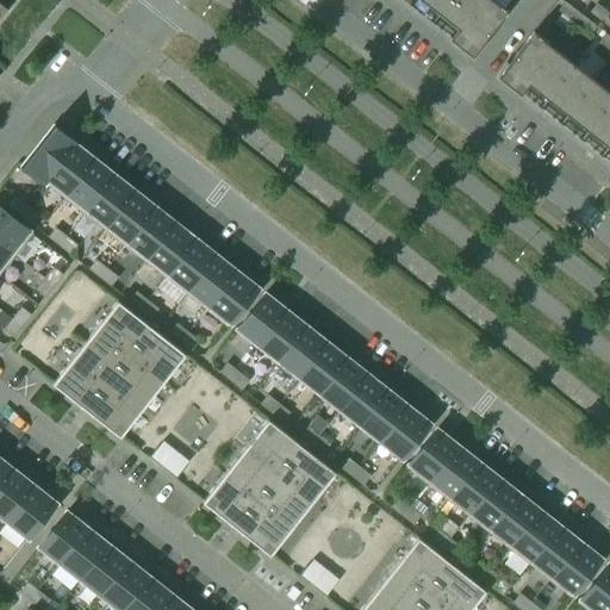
[(430,23),(447,0),(415,0),(410,7),(430,23)]
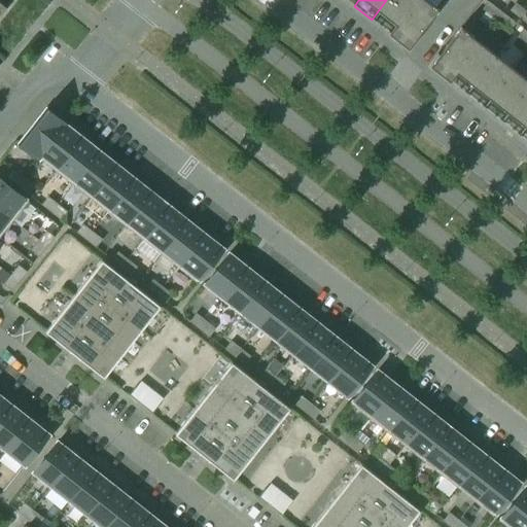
[(389,34),(415,0),(386,0),(372,20),(389,34)]
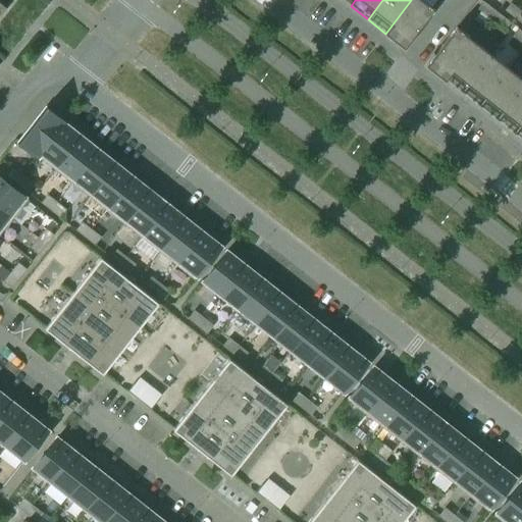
[(404,48),(433,9),(421,0),(411,0),(385,34),(404,48)]
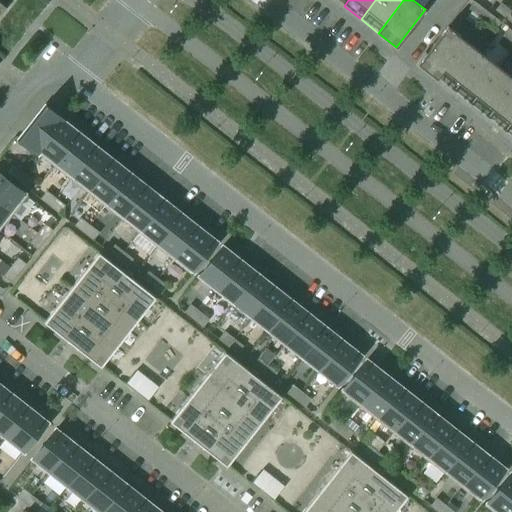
[(481,19),(487,12),(473,1),(468,9),(481,19)]
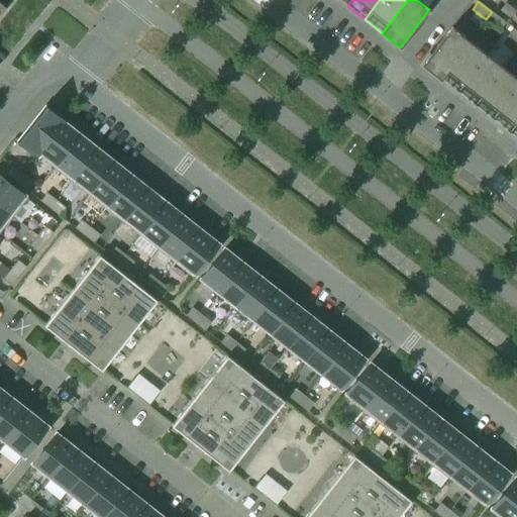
[(516,14),(516,12),(505,3),(499,10),(513,20),(516,14)]
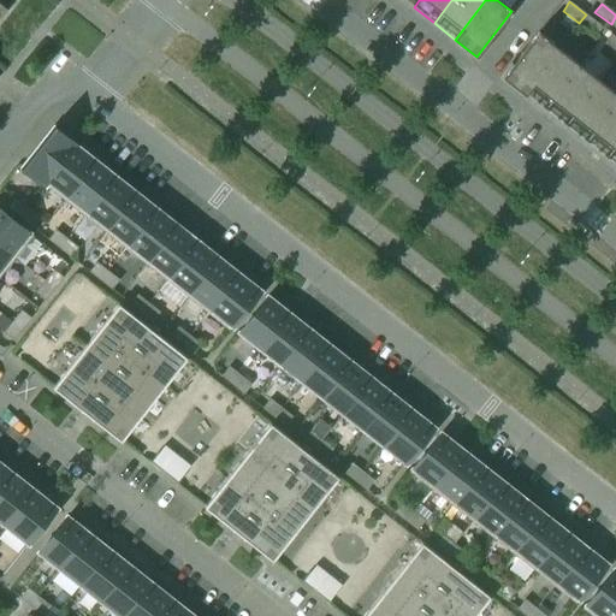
[(594,35),(602,27),(586,15),(579,23),(594,35)]
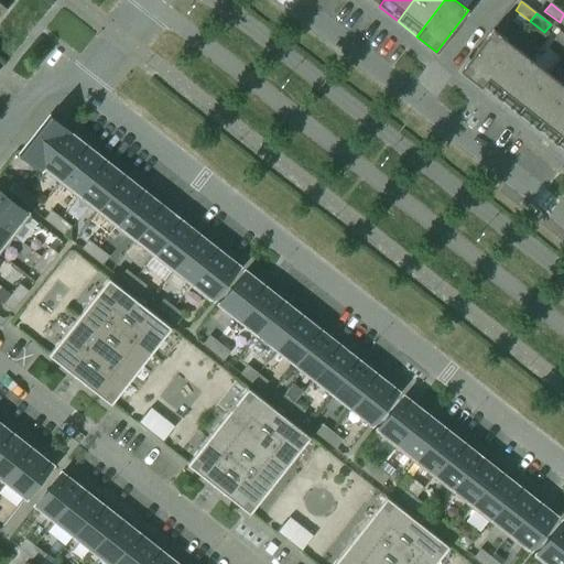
[(479,86),(512,44),(492,29),(459,71),(479,86)]
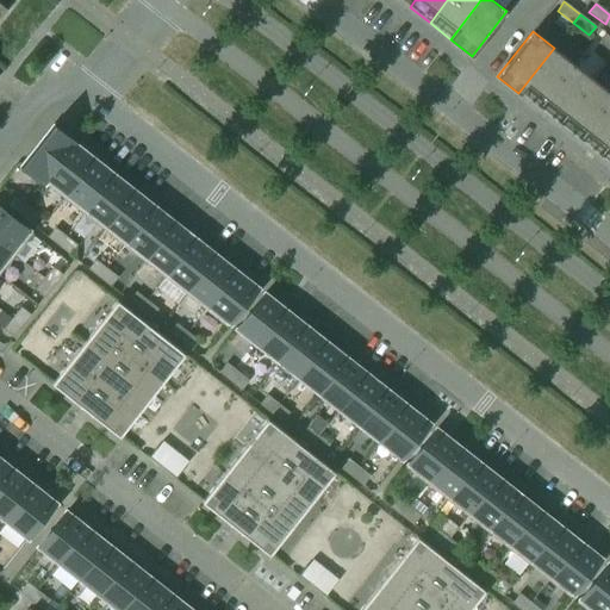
[(609,51),(609,37),(605,33),(598,42),(609,51)]
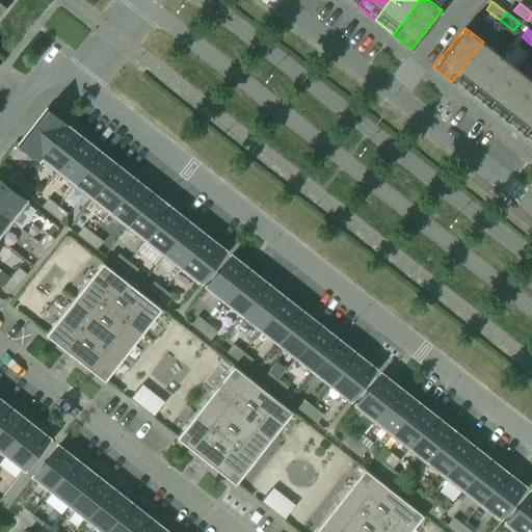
[(470,95),(500,56),(483,42),(452,81),(470,95)]
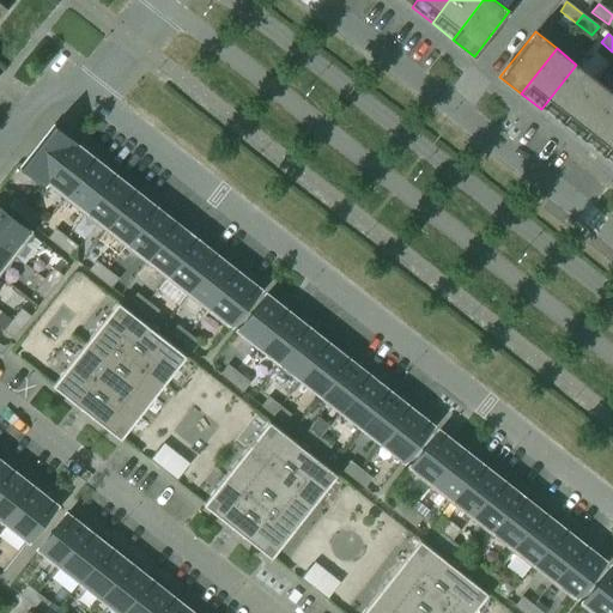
[(562,126),(596,80),(576,65),(541,109),(562,126)]
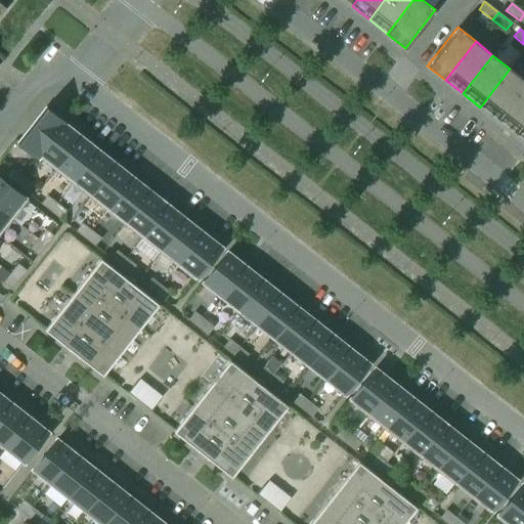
[(497,121),(523,86),(523,79),(510,69),(480,107),(497,121)]
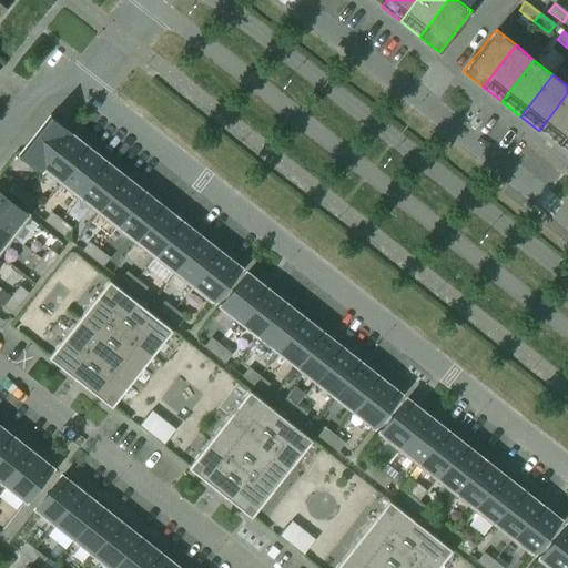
[(558,146),(567,132),(567,93),(539,131),(558,146)]
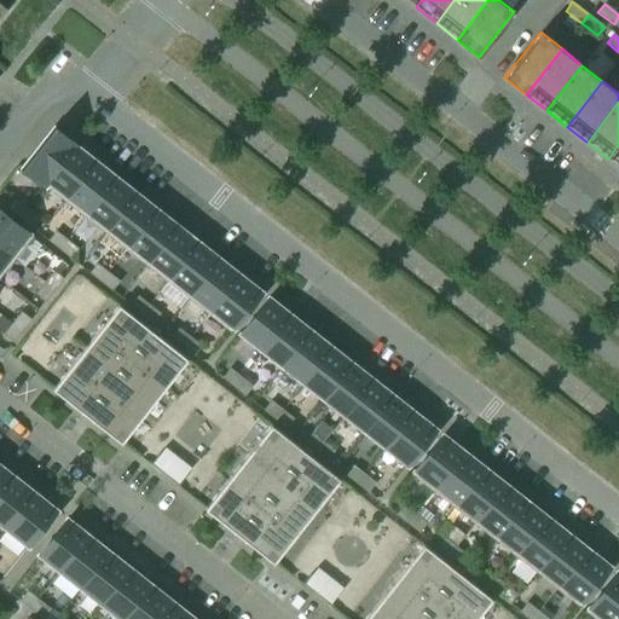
[(53,128),(22,168),(44,185),(75,145),(53,128)]
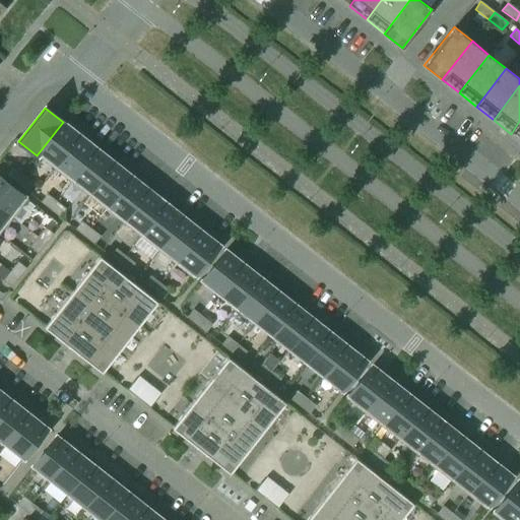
[(519,140),(519,121),(511,134),(519,140)]
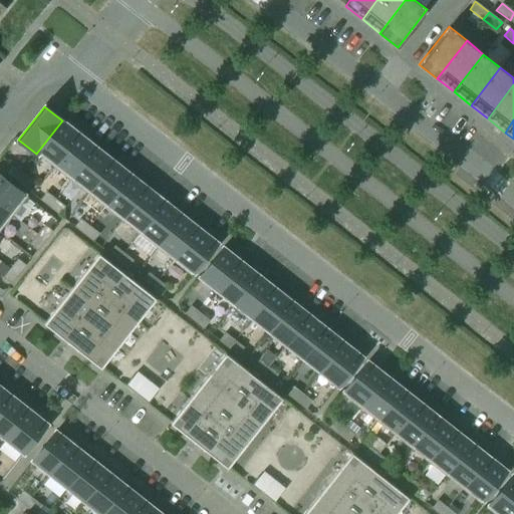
[(62,120),(36,154),(53,167),(79,134),(62,120)]
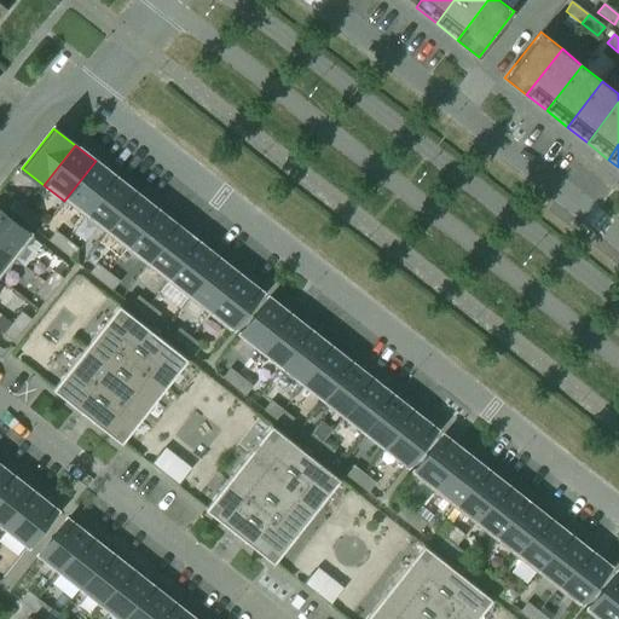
[(96,161),(64,201),(85,218),(116,178),(96,161)]
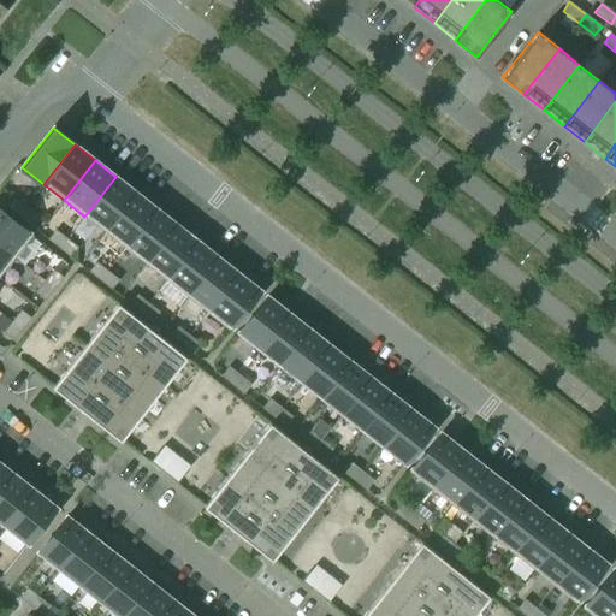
[(116,177),(84,217),(105,232),(136,193),(116,177)]
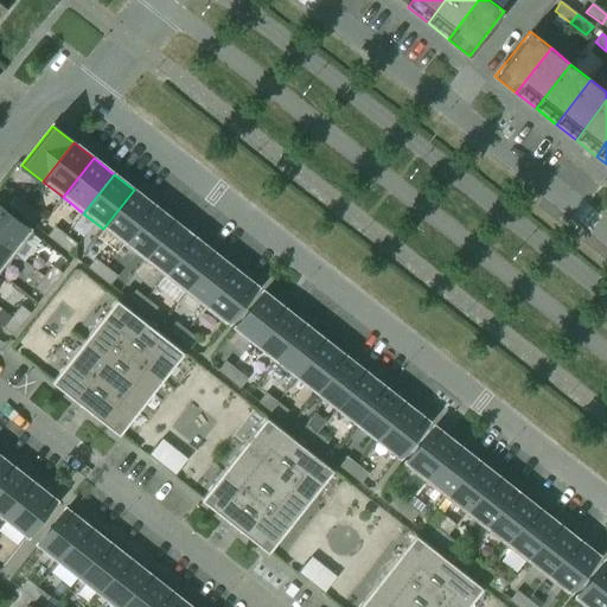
[(134,190),(103,229),(123,244),(154,206),(134,190)]
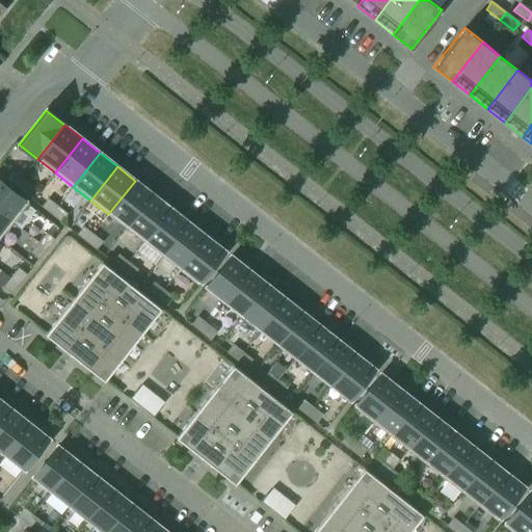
[(12,170),(6,179),(16,186),(23,179),(12,170)]
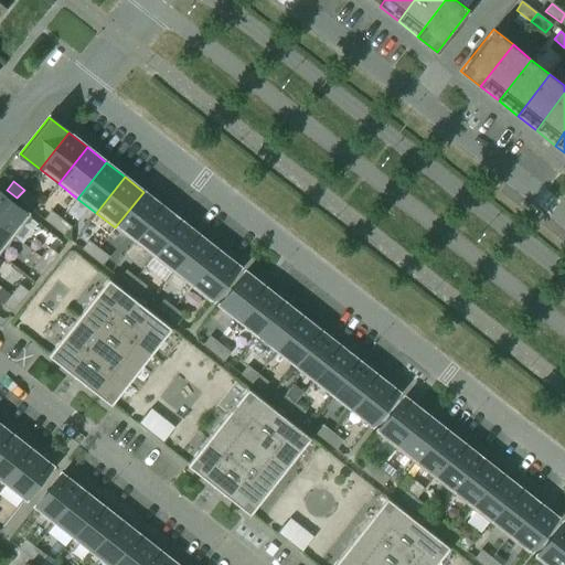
[(24,190),(17,198),(28,206),(34,198),(24,190)]
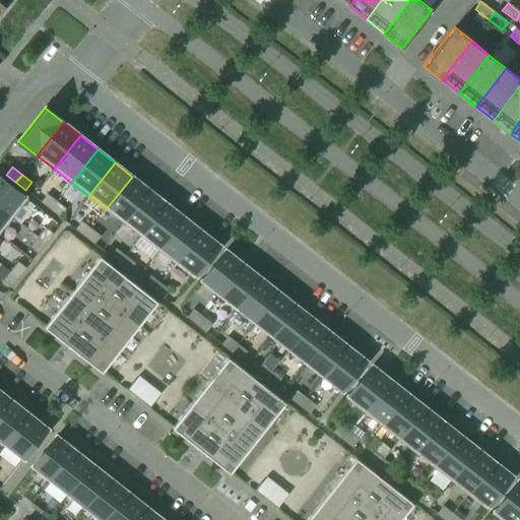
[(132,177),(106,209),(123,223),(149,190),(132,177)]
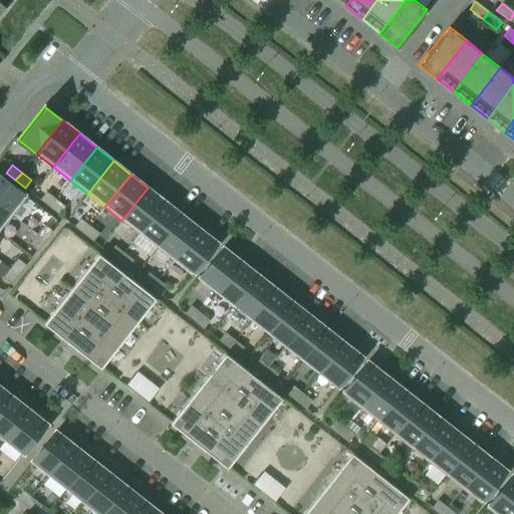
[(0,176),(0,204),(12,215),(26,197),(0,176)]
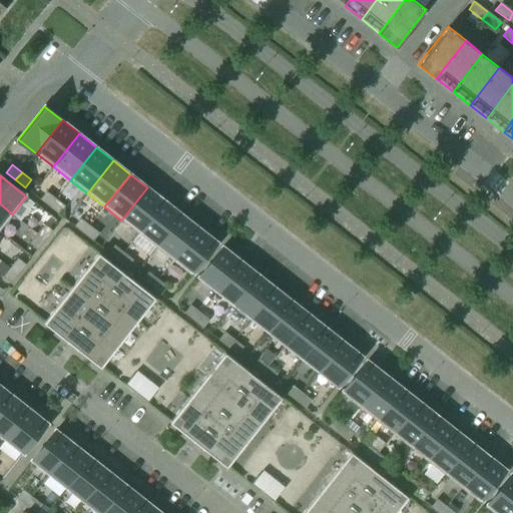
[(147,187),(121,220),(138,233),(164,200),(147,187)]
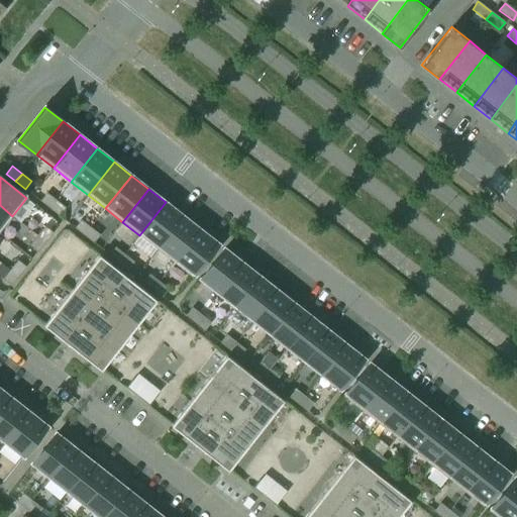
[(57,200),(46,193),(40,201),(49,208),(57,200)]
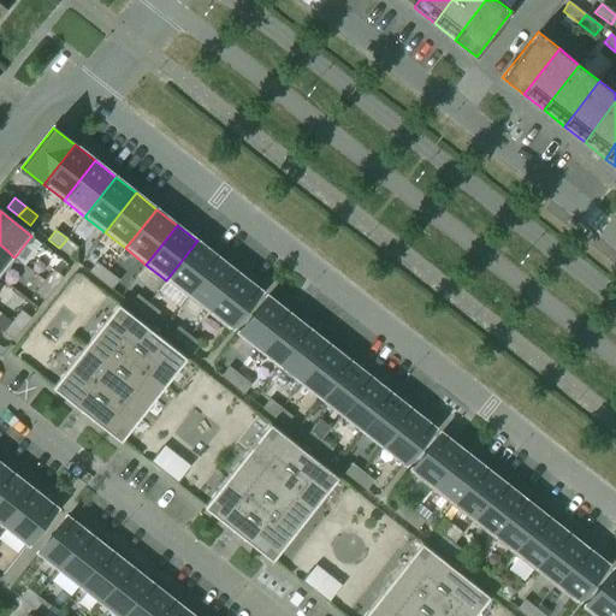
[(78,248),(67,238),(59,248),(71,256),(78,248)]
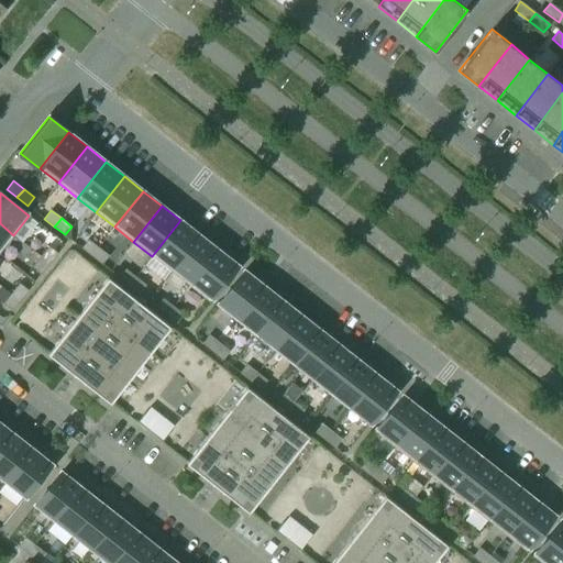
[(180,220),(152,256),(170,271),(199,235),(180,220)]
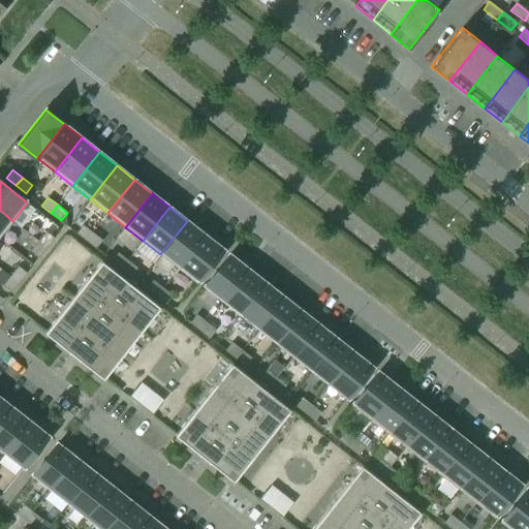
[(0,210),(0,237),(12,221),(0,210)]
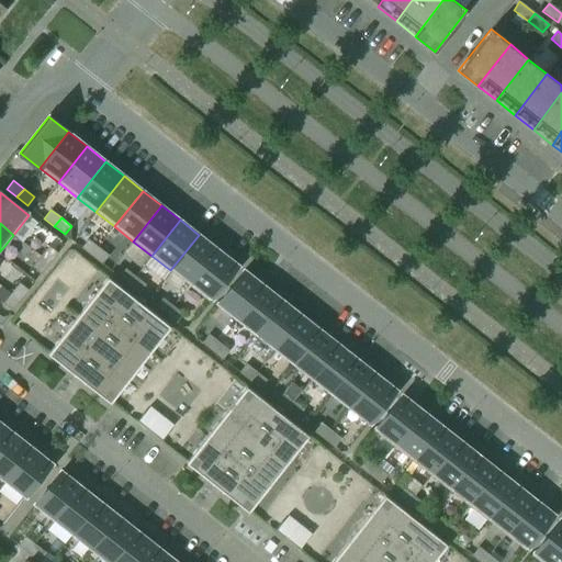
[(199,235),(170,270),(189,285),(217,249),(199,235)]
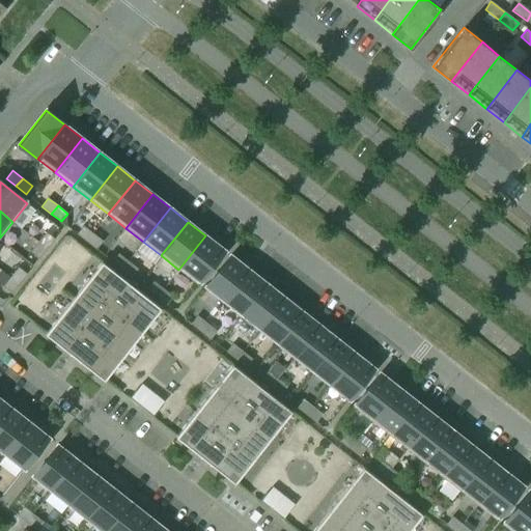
[(83,226),(77,234),(86,242),(92,233),(83,226)]
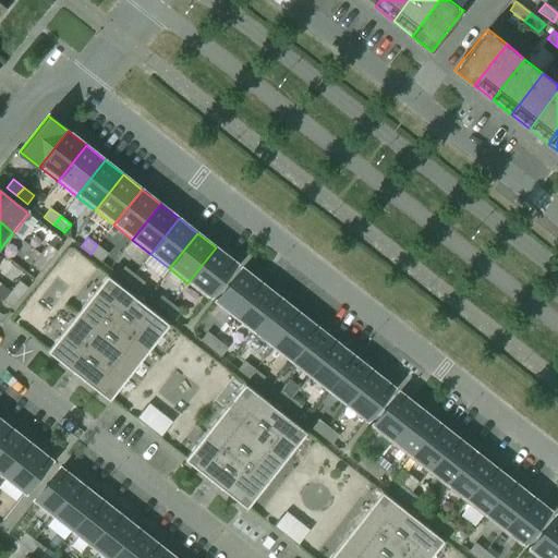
[(57,251),(48,244),(40,254),(49,261),(57,251)]
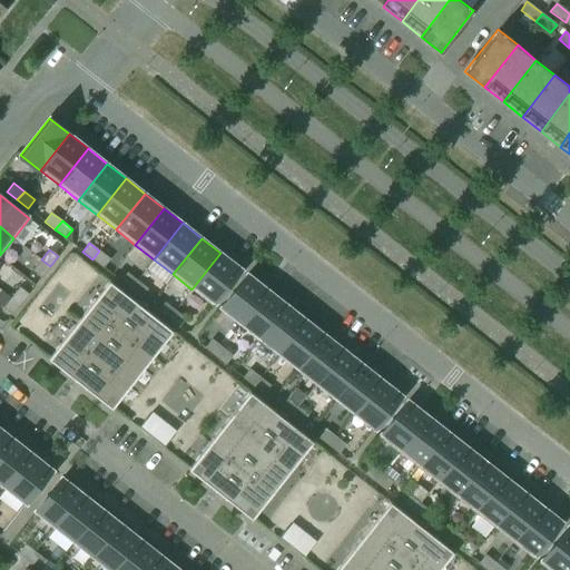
[(99,251),(92,259),(104,267),(110,258),(99,251)]
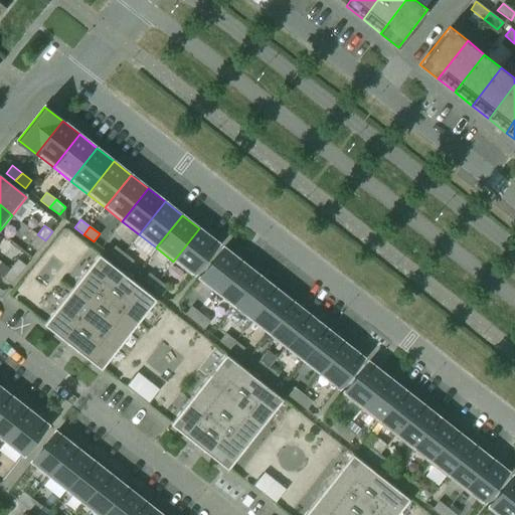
[(199,228),(173,262),(191,276),(217,242),(199,228)]
